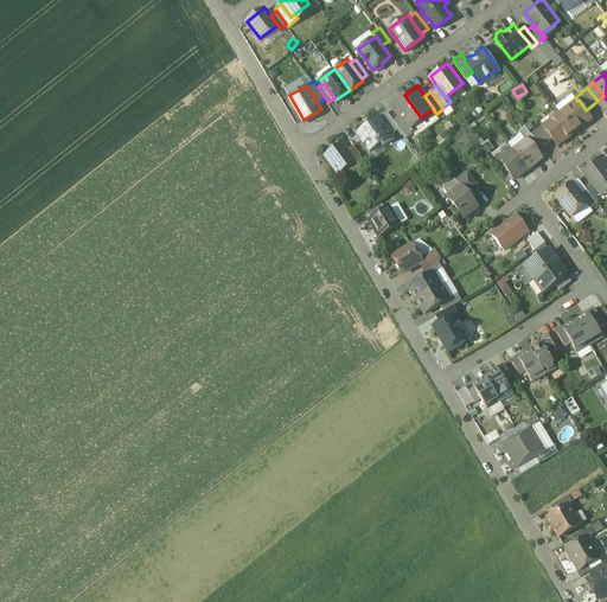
[(421,117),(404,95),(393,104),(400,114),(409,127),(410,127),(421,117)]
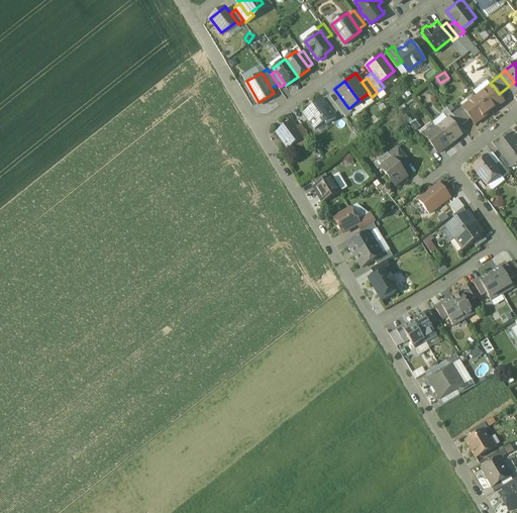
[(492,86),(486,91),(485,89),(477,95),(488,109),(494,105),(497,105),(504,100),(499,94),(493,85),(492,86)]
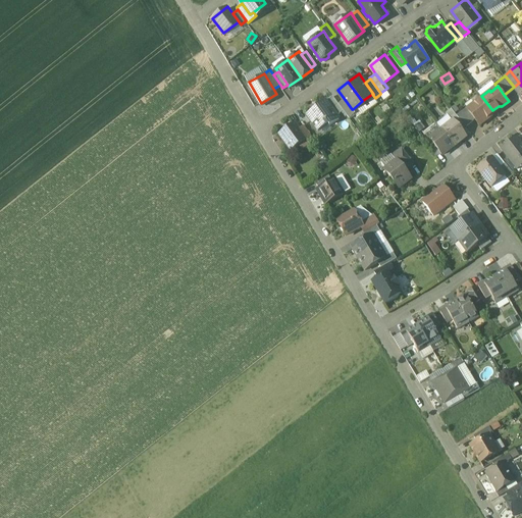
[(333,95),(326,100),(336,113),(344,108),(338,102),(333,95)]
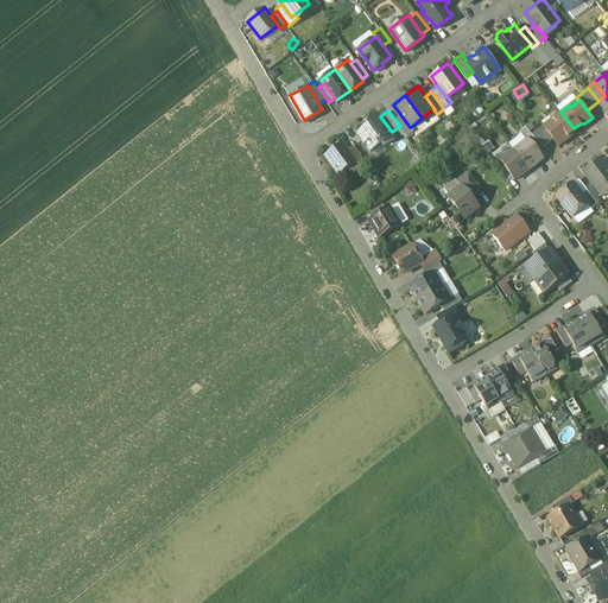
[(574,128),(561,112),(552,119),(553,120),(546,126),(545,127),(553,138),(558,144),(567,137),(567,134),(574,128)]
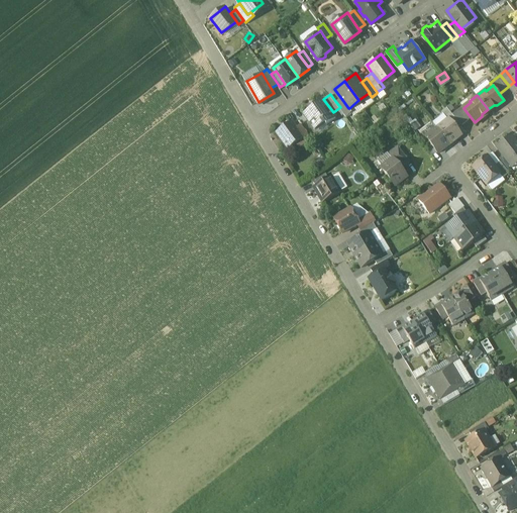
[(348,108),(340,97),(335,101),(340,107),(346,115),(351,111),(349,108),(348,108)]
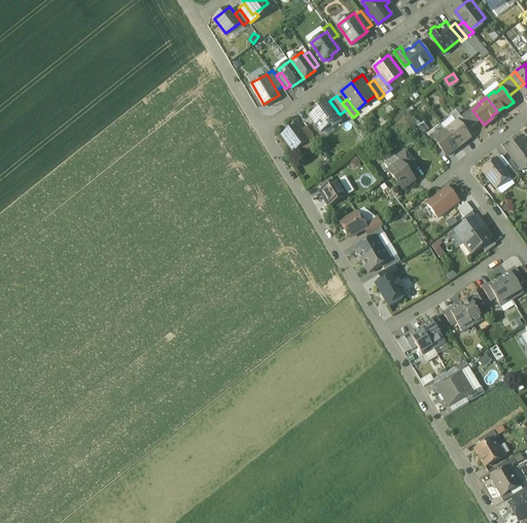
[(332,125),(342,117),(340,114),(329,101),(310,115),(320,130),(330,123),(332,125)]
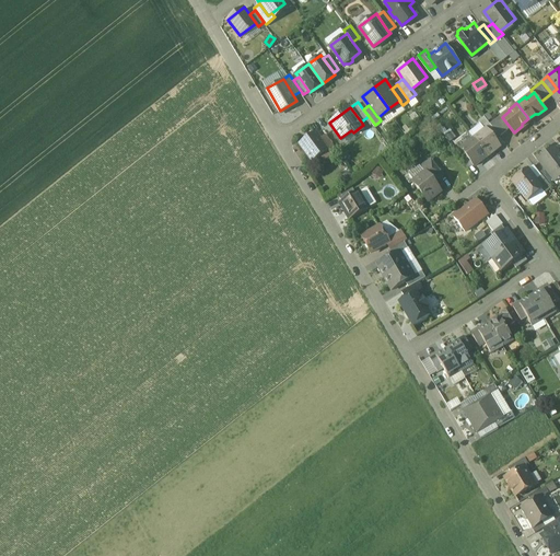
[(501,114),(490,122),(497,130),(500,135),(510,127),(502,117),(503,116),(501,114)]
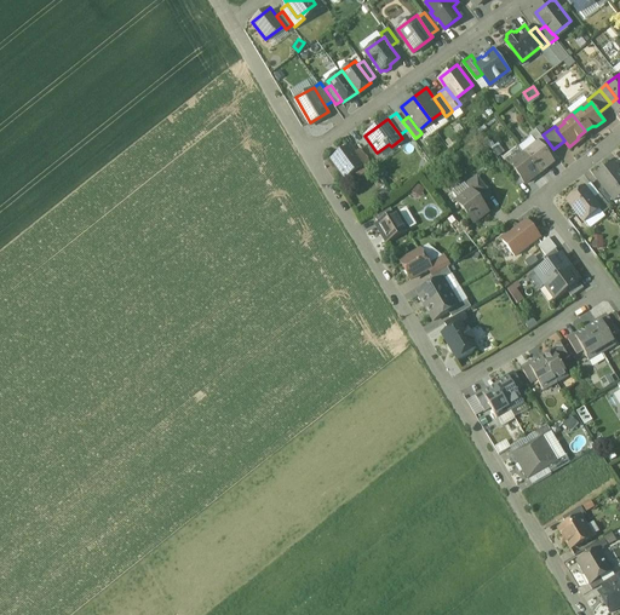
[(543,134),(540,132),(534,137),(538,141),(544,148),(550,144),(543,134)]
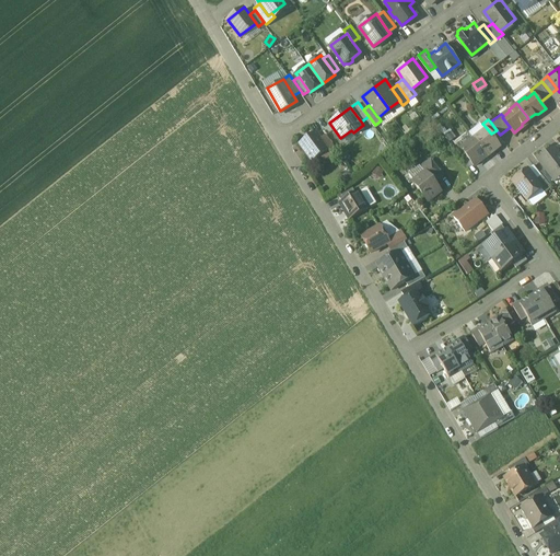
[(486,127),(474,137),(487,153),(499,145),(491,134),(486,127)]
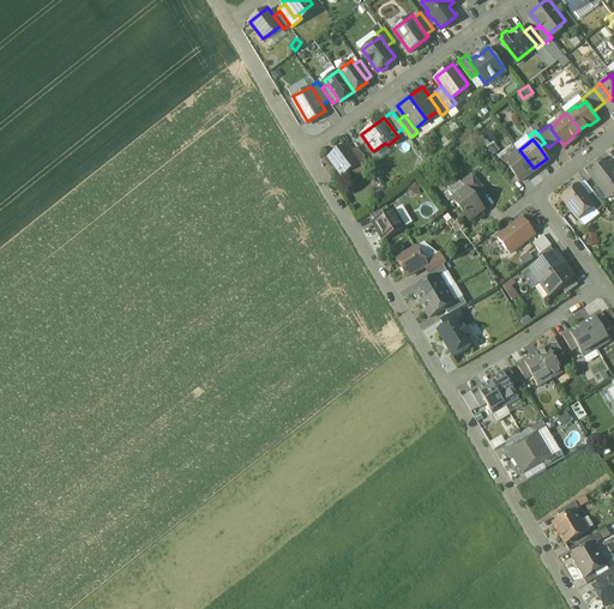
[(345,143),(329,156),(342,174),(360,161),(351,149),(345,143)]
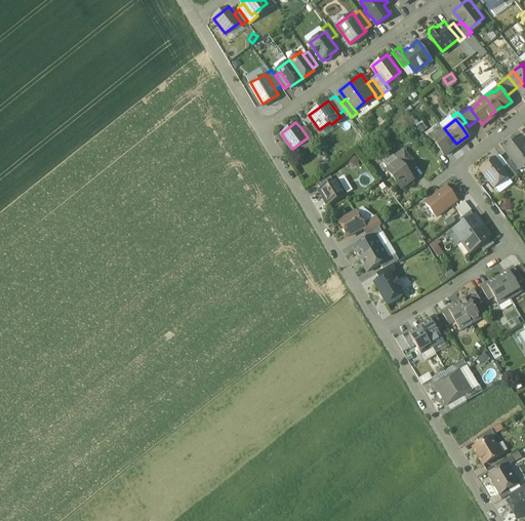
[(316,138),(306,124),(300,127),(308,137),(311,143),(316,138)]
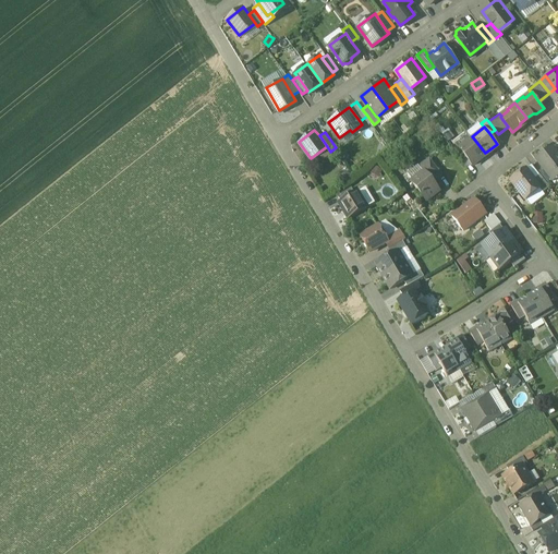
[(485,153),(472,136),(460,145),(473,163),(485,153)]
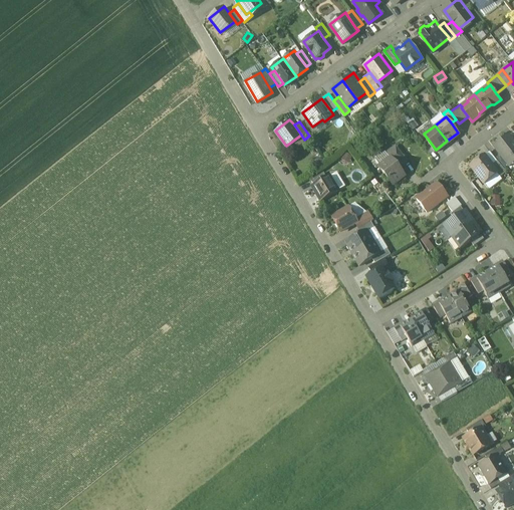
[(513,140),(510,135),(496,146),(507,161),(513,157),(513,140)]
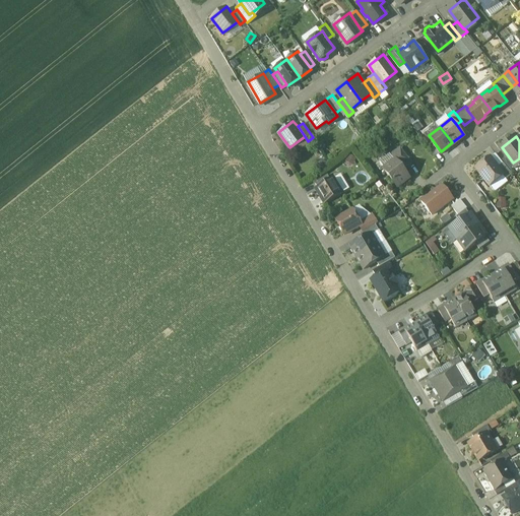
[(410,158),(401,145),(391,153),(395,157),(401,166),(410,158)]
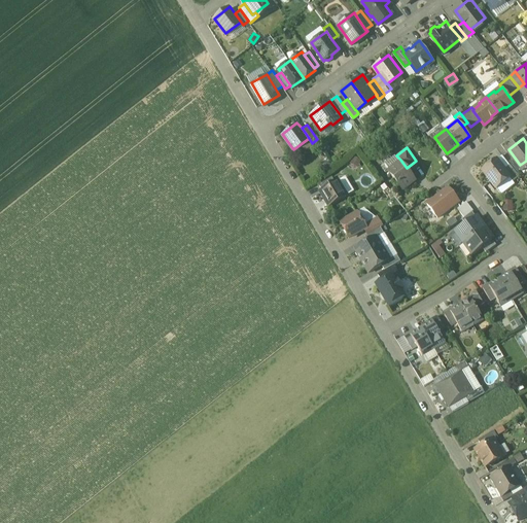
[(393,157),(387,162),(387,164),(390,168),(400,160),(396,155),(395,157),(393,157)]
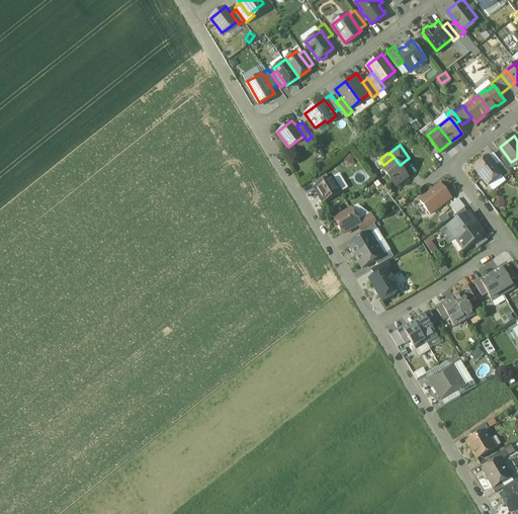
[(489,156),(475,166),(488,183),(501,173),(502,172),(496,165),(489,156)]
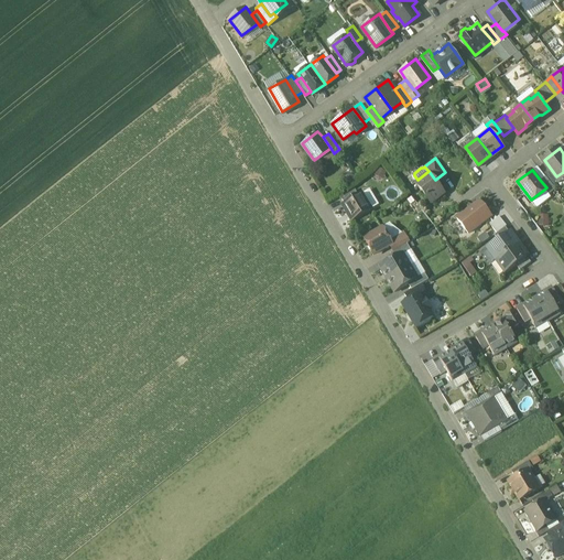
[(418,180),(416,181),(431,200),(443,191),(435,180),(429,171),(418,180)]
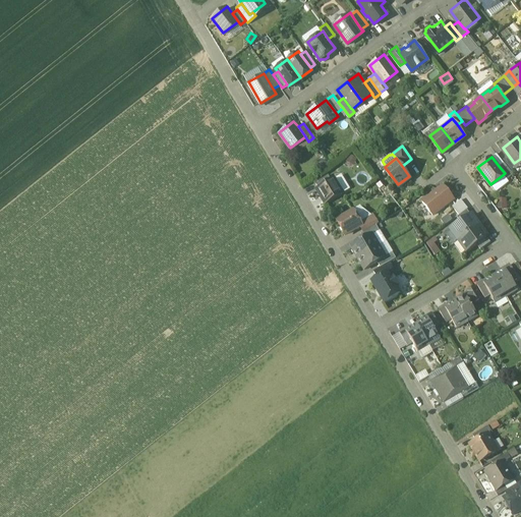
[(513,172),(505,162),(499,166),(505,173),(504,174),(507,177),(513,172)]
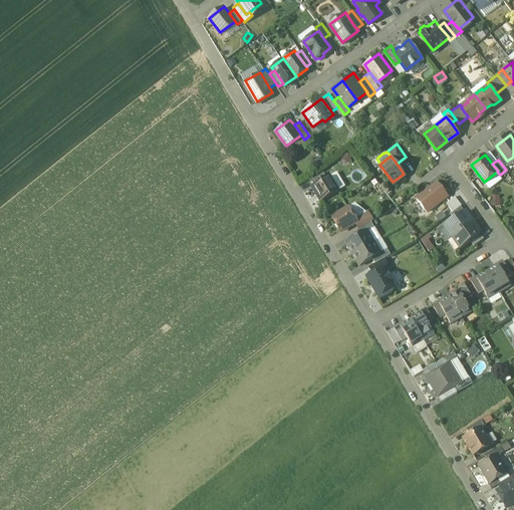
[(324,171),(311,179),(314,184),(327,176),(324,171)]
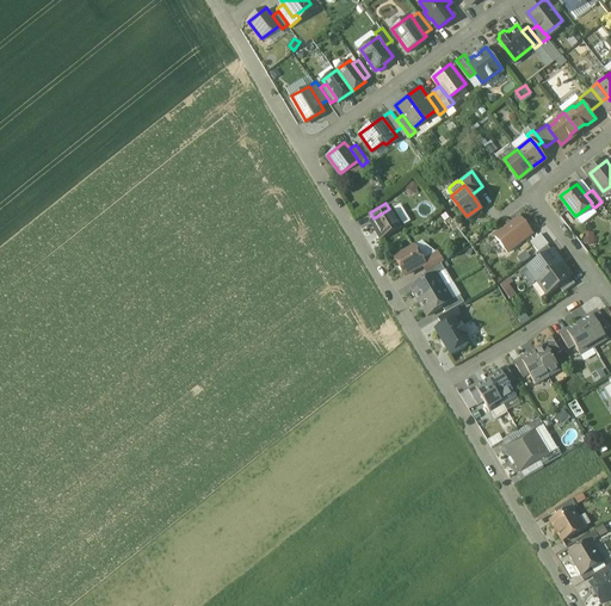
[(374,218),(371,220),(381,236),(402,224),(392,208),(389,209),(374,218)]
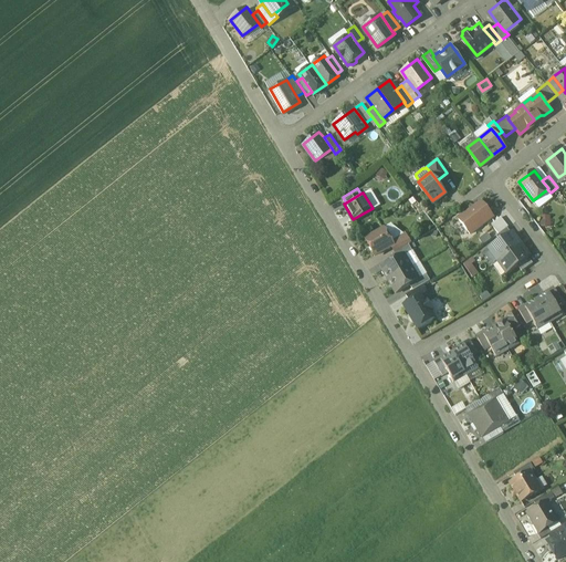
[(493,214),(482,199),(459,217),(470,231),(493,214)]
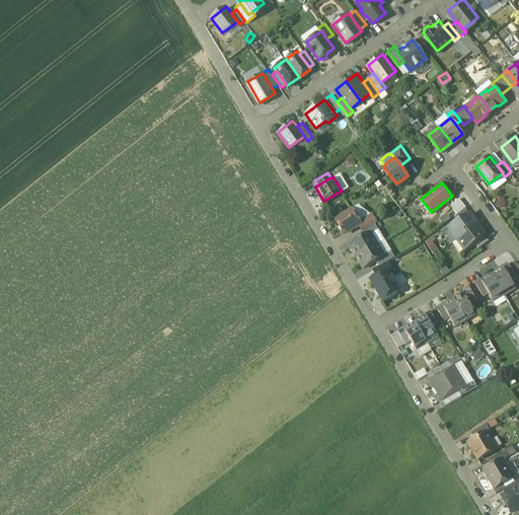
[(459,196),(450,203),(457,212),(466,205),(459,196)]
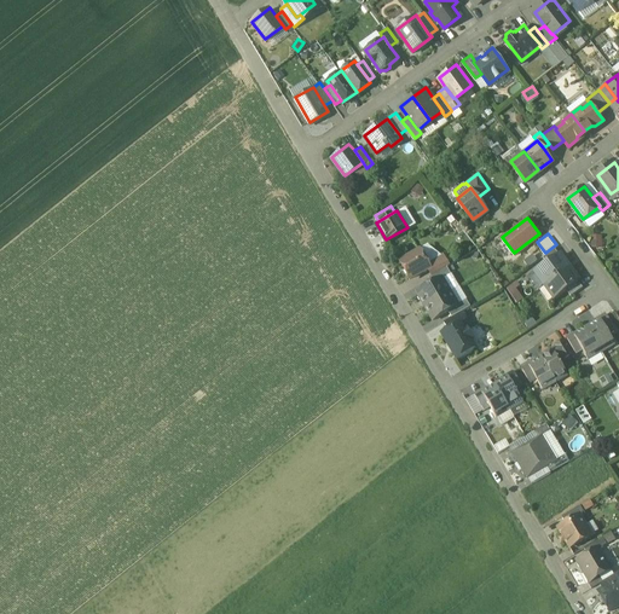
[(555,245),(543,255),(548,261),(560,253),(555,245)]
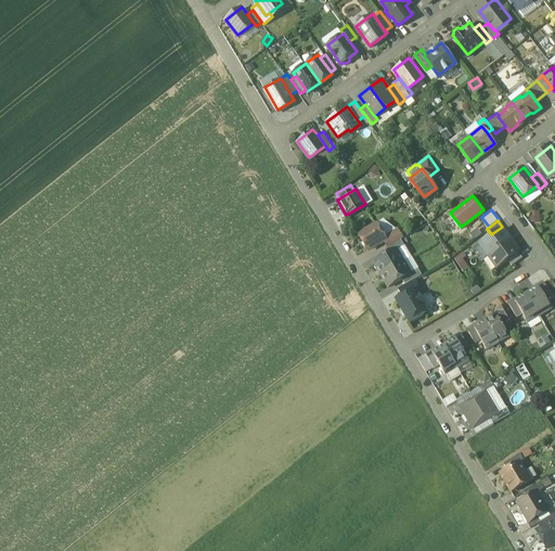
[(384,234),(376,222),(359,233),(369,248),(384,239),(386,238),(384,234)]
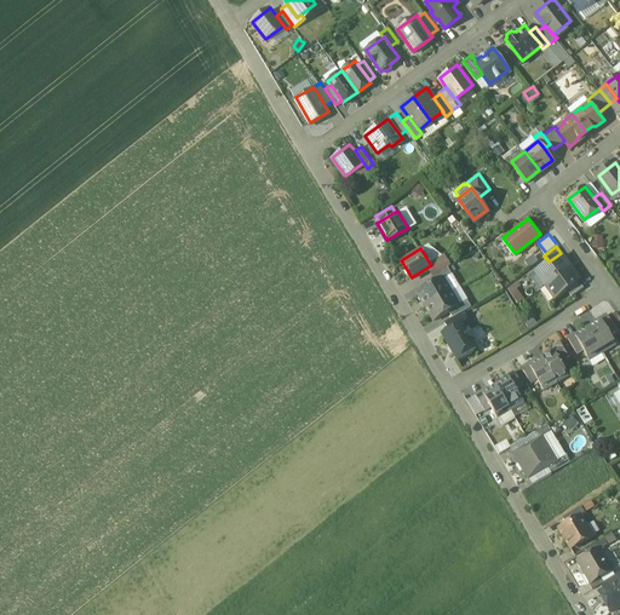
[(442,253),(429,262),(431,265),(429,266),(434,274),(448,265),(449,264),(442,253)]
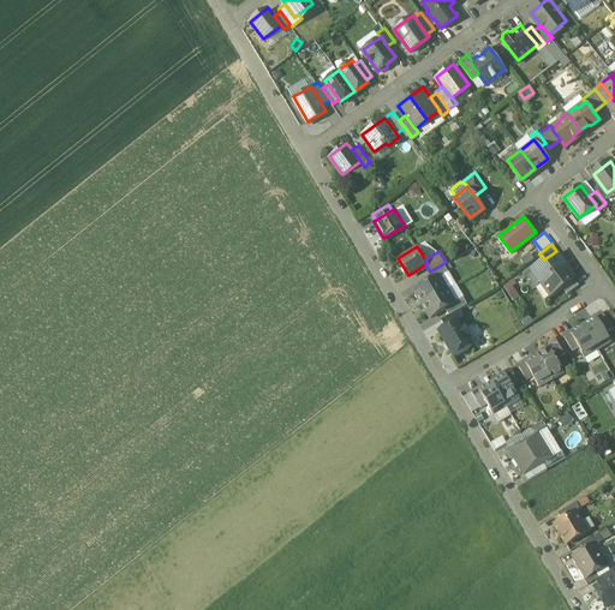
[(566,263),(556,251),(544,259),(532,268),(542,281),(566,263)]
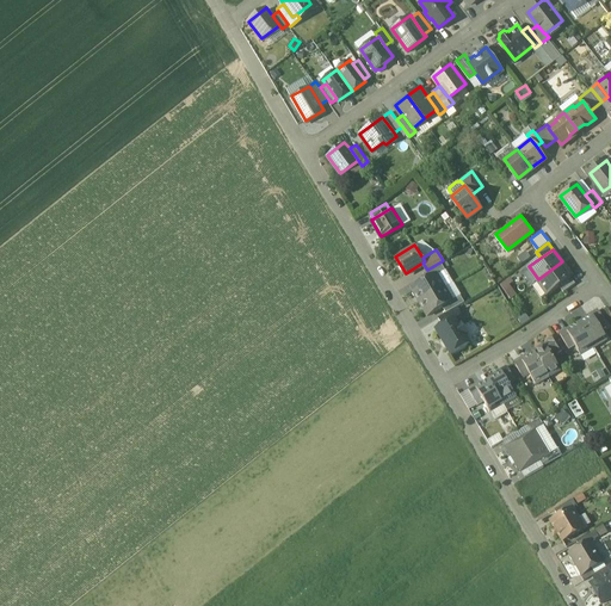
[(442,261),(427,270),(423,272),(426,278),(437,272),(437,273),(445,269),(445,267),(442,261)]
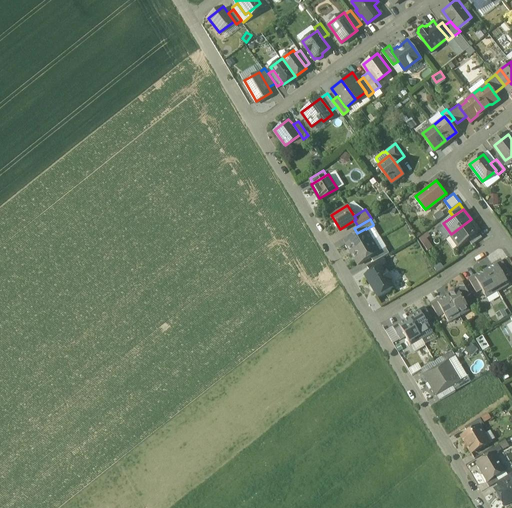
[(471,219),(451,234),(459,244),(468,237),(478,230),(471,219)]
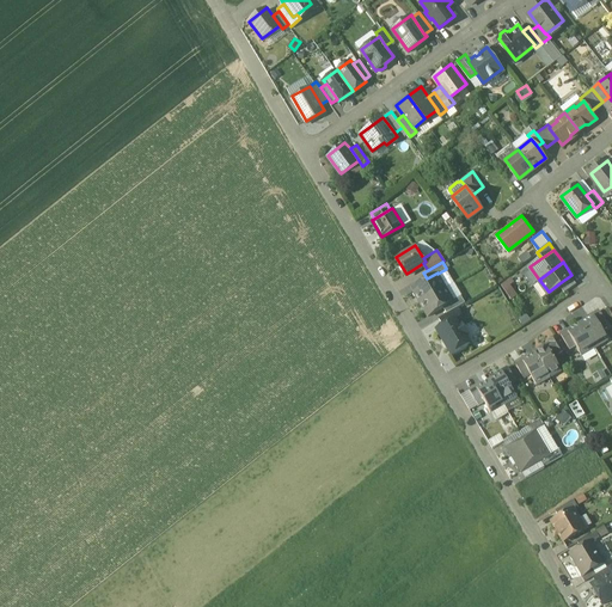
[(446,269),(438,274),(445,286),(421,301),(428,314),(453,299),(452,299),(461,293),(446,269)]
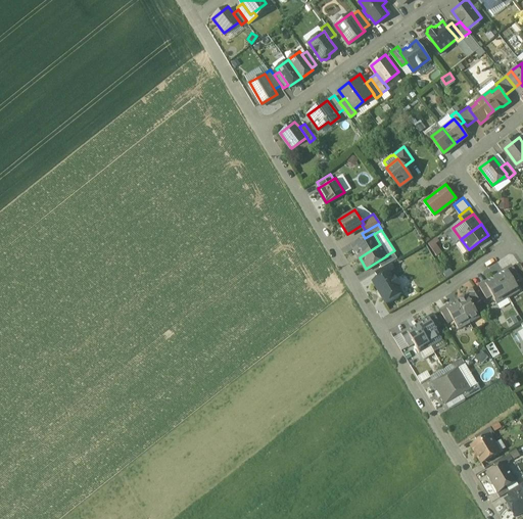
[(365,238),(352,246),(360,257),(380,244),(374,234),(374,233),(365,238)]
